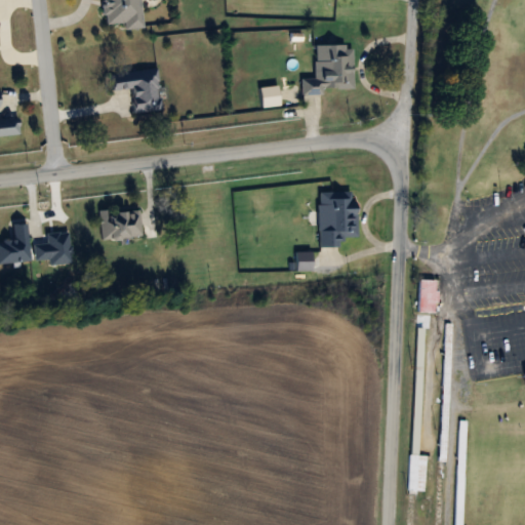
[(102,0),(105,25),(124,23),(125,30),(143,28),(139,0),(102,0)]
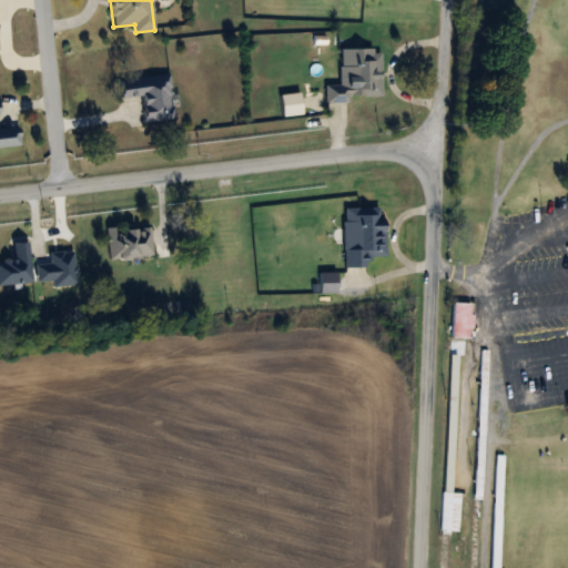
[(341,49),(341,84),(326,84),(326,103),(348,103),(348,95),(381,95),(381,49),(341,49)]
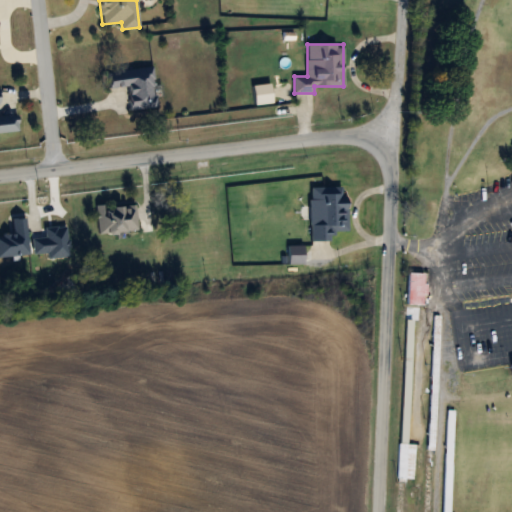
[(128,86),(130,110),(156,108),(153,67),(109,71),(110,87),(128,86)]
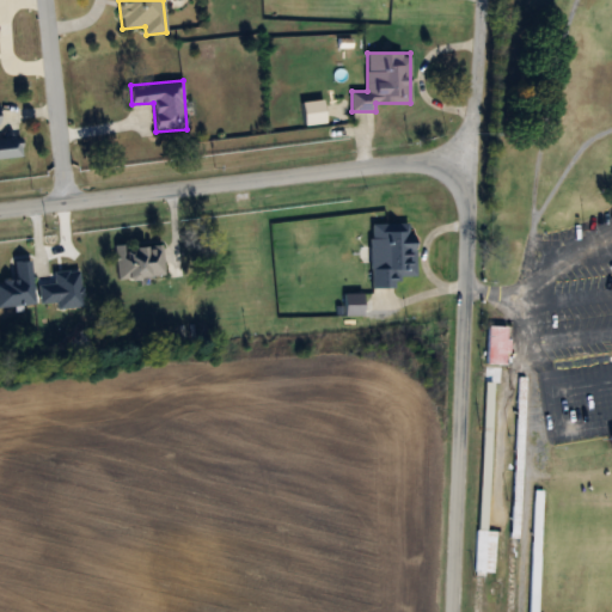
[(0,159),(22,158),(19,138),(0,139),(0,159)]
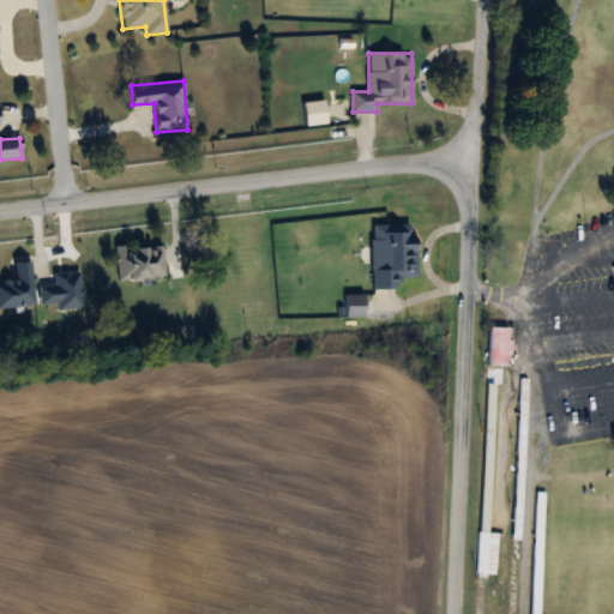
[(372,224),(371,289),(397,289),(397,278),(415,278),(415,226),(372,224)]
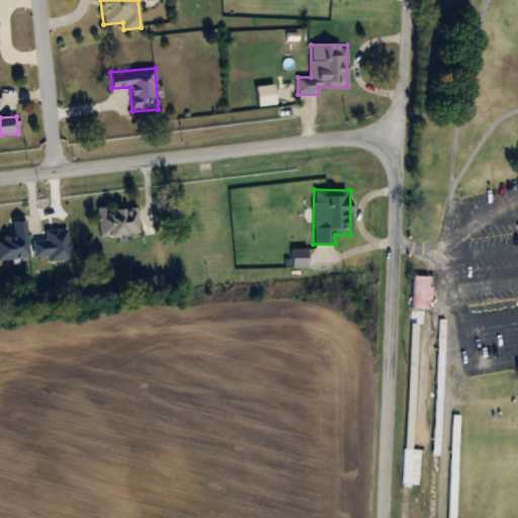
[(139,233),(136,206),(97,211),(100,238),(139,233)]
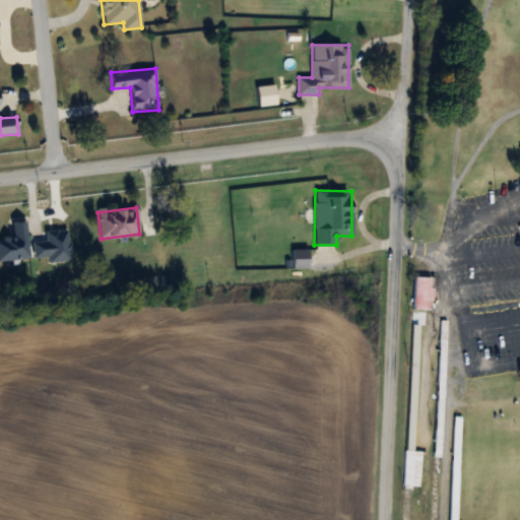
[(12,222),(13,240),(0,240),(0,261),(29,260),(26,221),(12,222)]
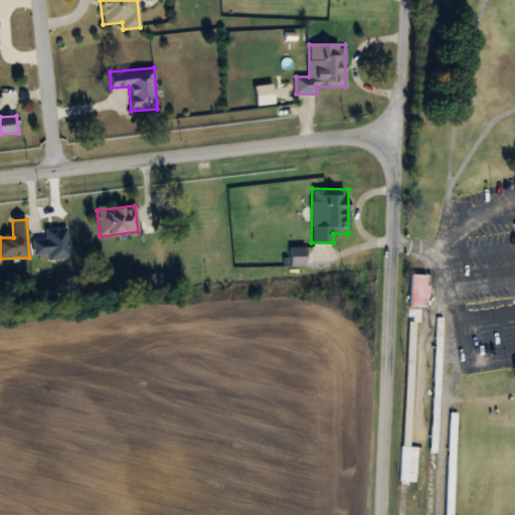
[(427,276),(410,276),(410,309),(427,309),(427,276)]
